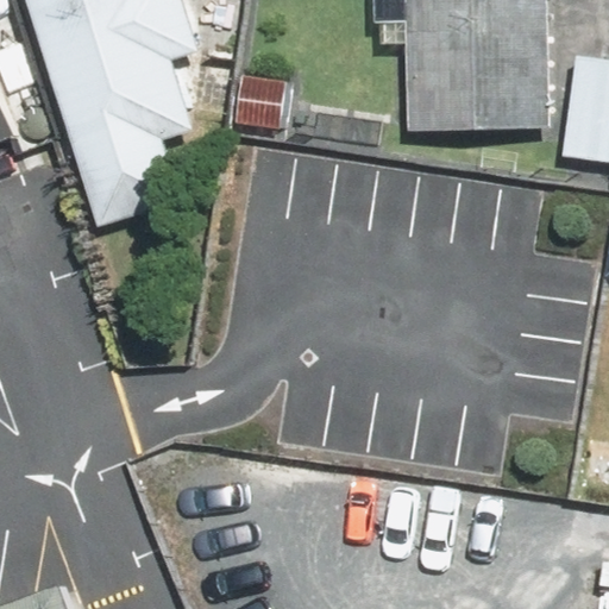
[(25,0),(95,226),(237,183),(180,0),(25,0)]
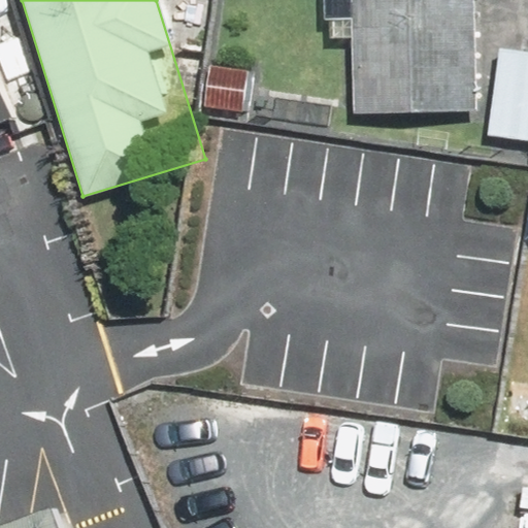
[(328,40),(353,40),(351,107),(475,110),(476,0),(353,0),(353,9),(329,9),(328,40)]
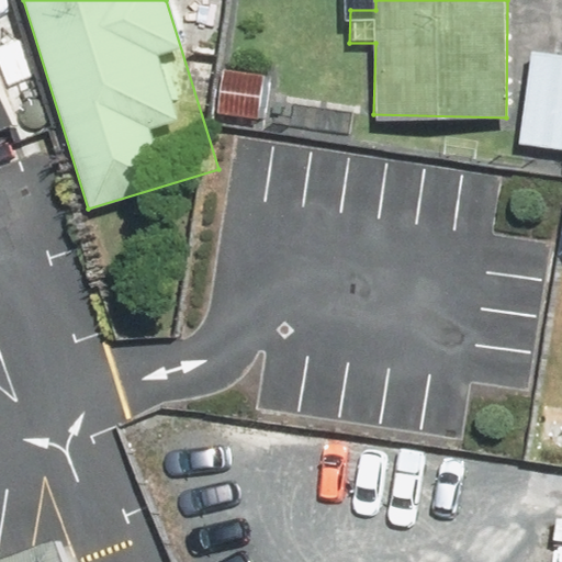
[(0,27),(0,127),(38,115),(8,25),(0,27)]
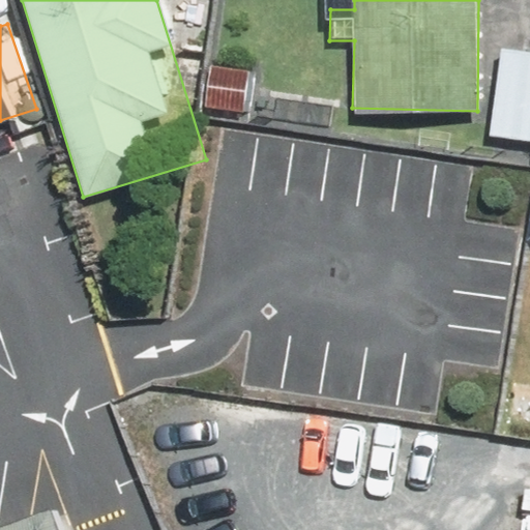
[(529,52),(500,49),(490,137),(529,141),(529,52)]
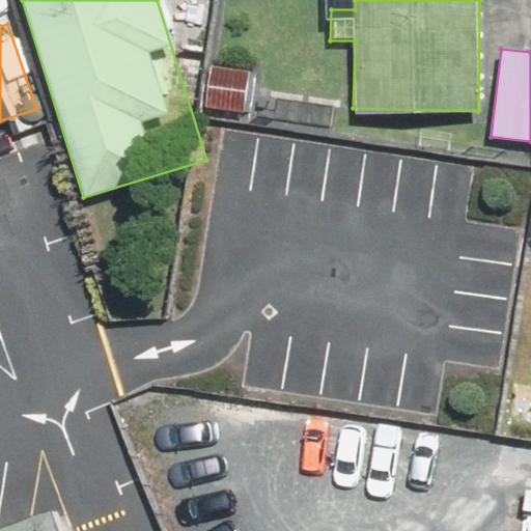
[(208,62),(204,110),(268,116),(272,67),(208,62)]
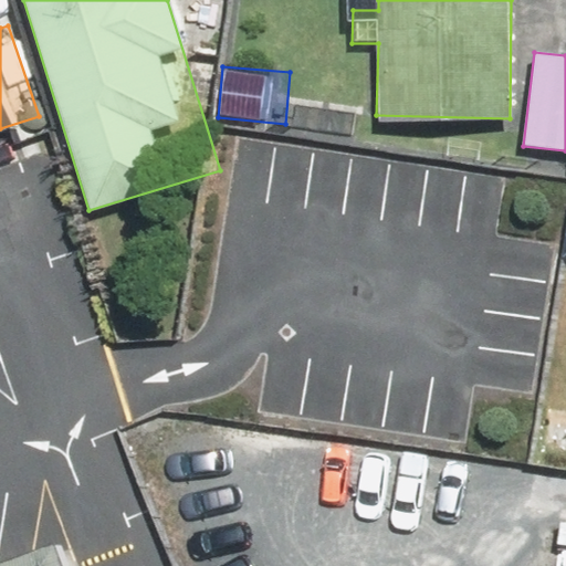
[(563,401),(442,390),(437,462),(557,472),(563,401)]
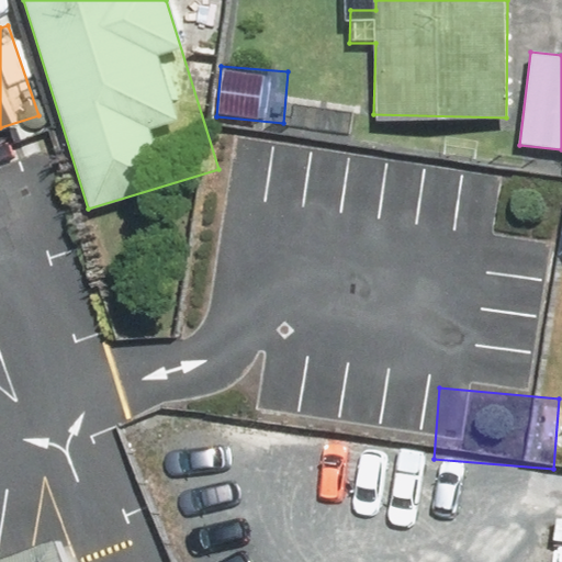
[(0,561),(37,561),(29,538),(0,548),(0,561)]
